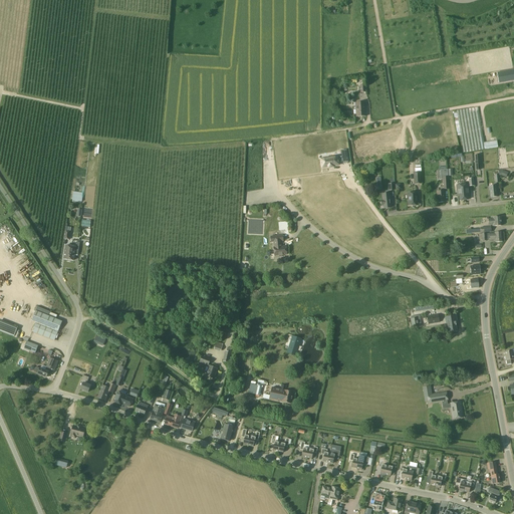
[(513,69),(497,73),(499,83),(513,80),(513,69)]
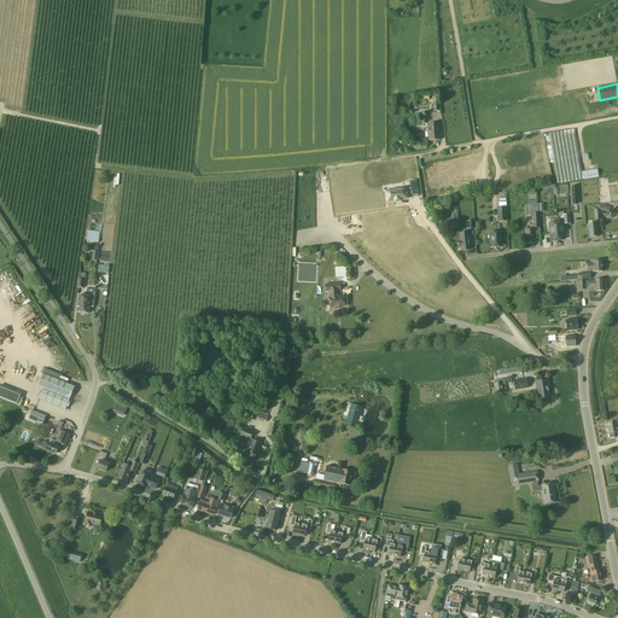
[(429,141),(441,140),(439,123),(427,123),(429,141)]
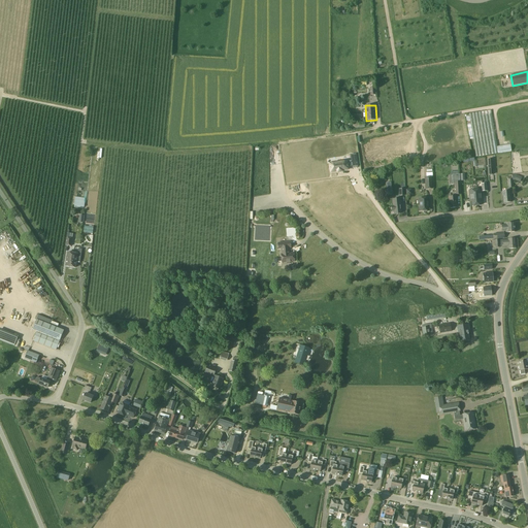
[(497,146),(491,110),(469,113),(469,117),(466,117),(469,136),(472,135),(475,157),(497,153),(497,154),(512,152),(510,144),(497,146)]
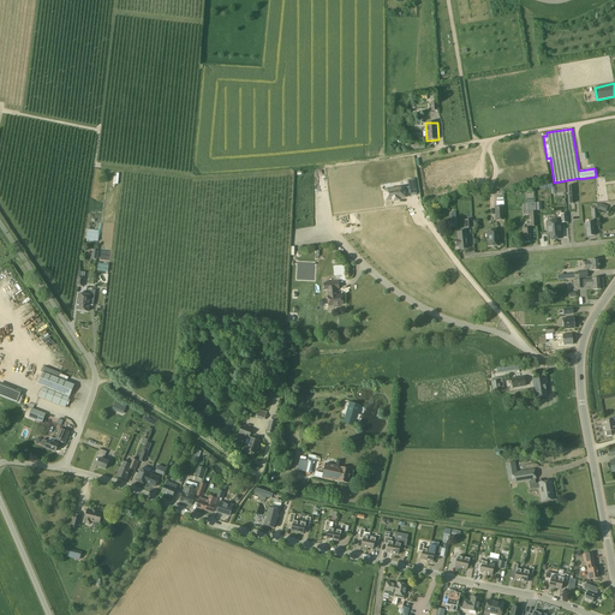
[(416,178),(410,179),(411,186),(405,186),(394,187),(393,187),(394,190),(393,190),(384,191),(386,191),(387,198),(387,199),(394,198),(394,199),(399,198),(399,197),(407,196),(406,192),(407,192),(408,192),(411,191),(412,193),(418,192),(416,178)]
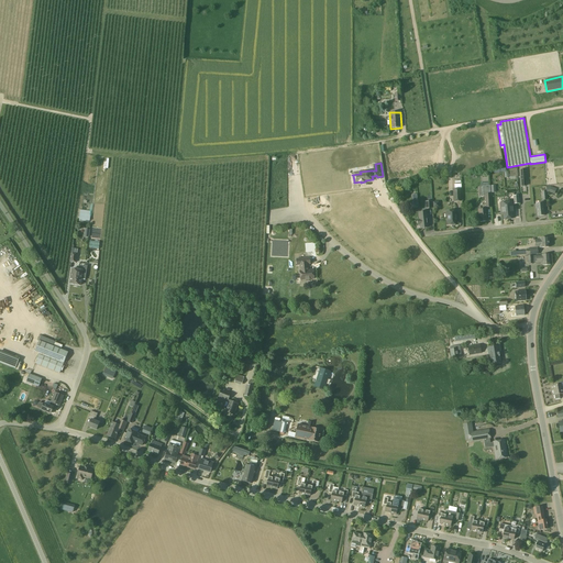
[(490,194),(489,186),(482,186),(483,197),(485,197),(486,208),(492,208),(490,194)]
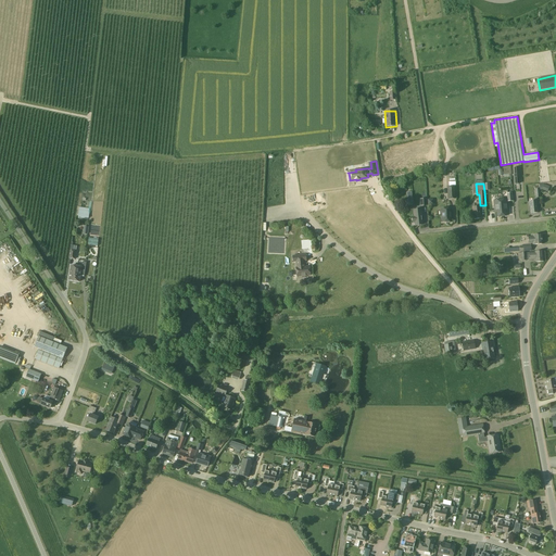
[(506,216),(505,210),(507,210),(506,200),(494,201),(495,210),(496,210),(497,217),(506,216)]
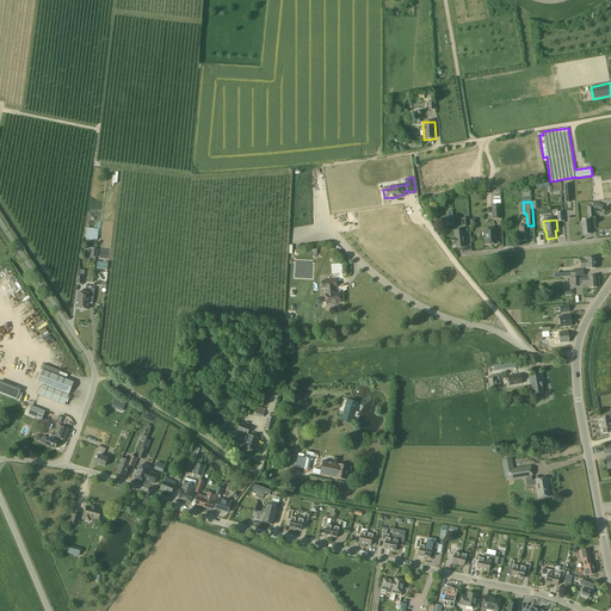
[(591,234),(591,226),(591,221),(581,221),(581,227),(582,226),(582,235),(591,234)]
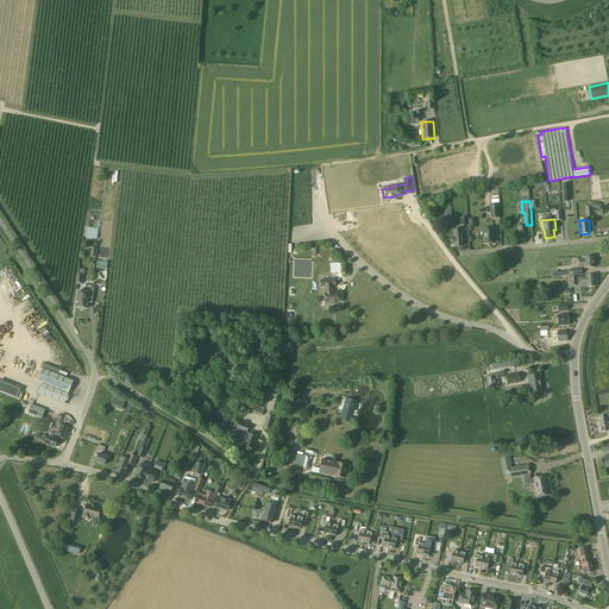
[(98,239),(98,233),(98,228),(87,227),(86,238),(98,239)]
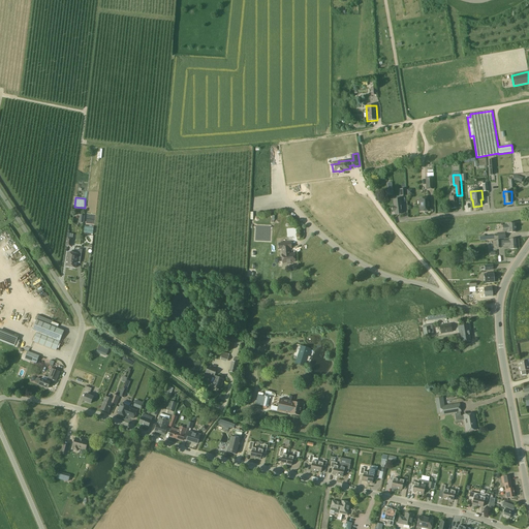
[(402,214),(401,207),(402,206),(401,198),(393,199),(393,207),(392,207),(393,212),(395,212),(395,214),(402,214)]
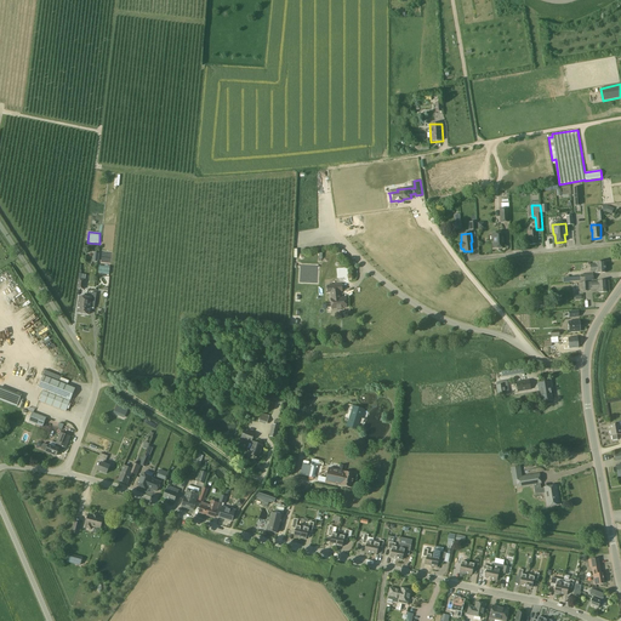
[(503,248),(502,239),(503,239),(503,233),(494,233),(494,238),(493,238),(493,244),(494,244),(495,248),(499,248),(499,249),(500,249),(501,249),(502,249),(502,248),(503,248)]
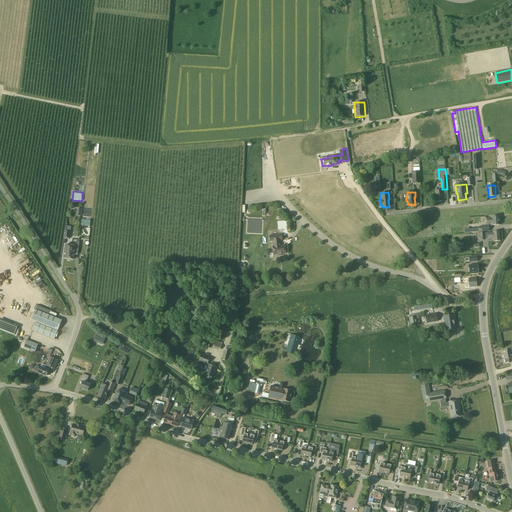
[(499,225),(499,216),(491,216),(491,218),(486,218),(487,224),(490,224),(491,225),(499,225)]
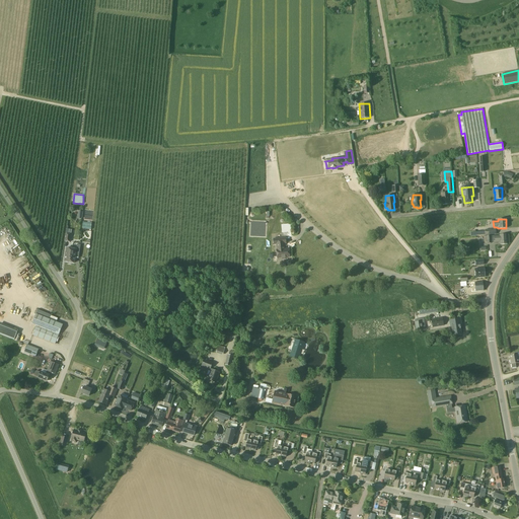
[(292,224),(282,224),(283,232),(292,232),(292,224)]
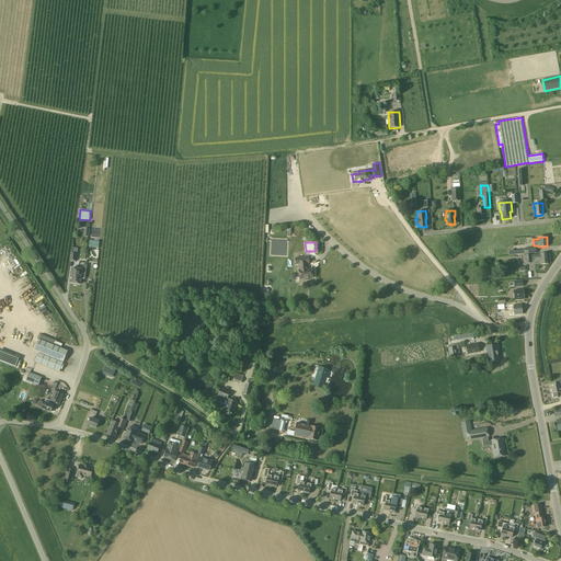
[(548,264),(548,253),(540,253),(540,254),(534,255),(530,255),(530,254),(525,255),(523,255),(523,263),(526,262),(526,263),(531,263),(531,261),(535,261),(535,263),(540,262),(540,264),(548,264)]
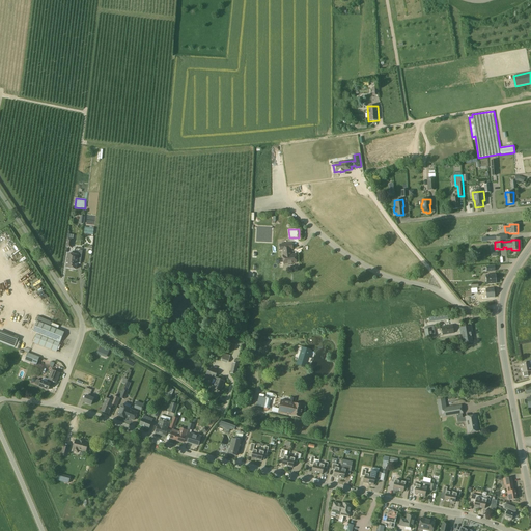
[(291,255),(290,248),(283,249),(284,255),(283,255),(284,263),(288,263),(289,264),(292,264),(292,262),(297,262),(296,254),(291,255)]
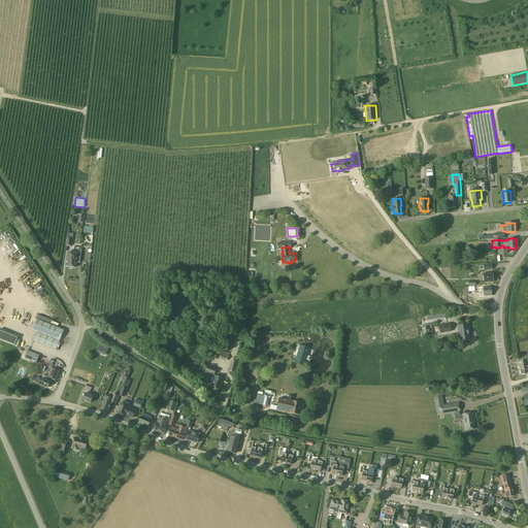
[(79,263),(81,250),(78,249),(77,254),(68,253),(66,266),(75,268),(76,262),(79,263)]
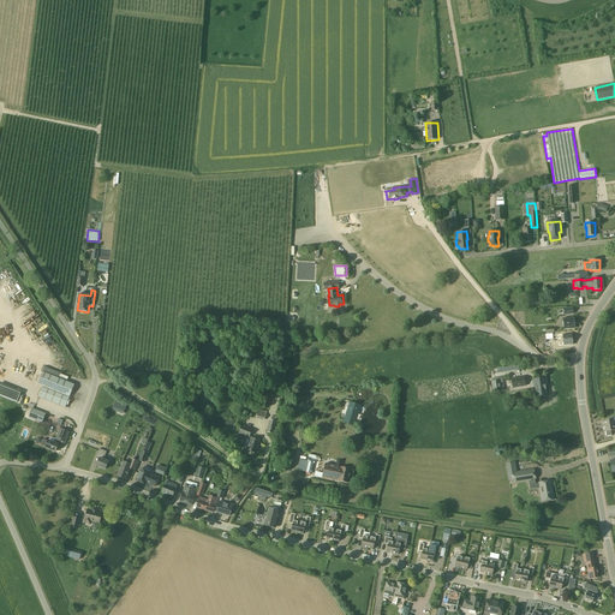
[(563,329),(574,328),(573,318),(562,318),(563,329)]
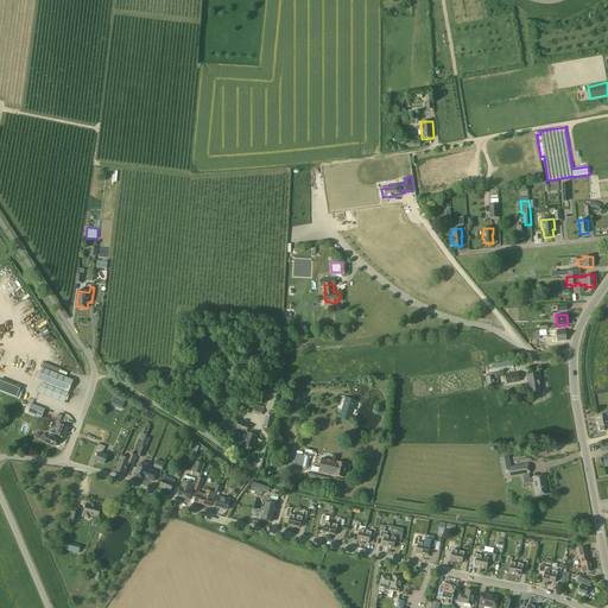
[(549,344),(557,343),(557,342),(567,341),(565,330),(553,331),(553,336),(549,336),(549,339),(549,344)]
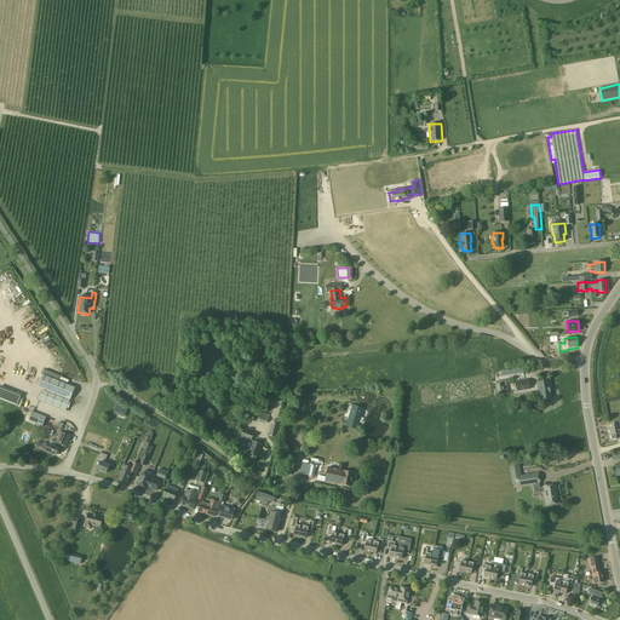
[(38,388),(42,390),(70,401),(75,389),(42,375),(38,388)]
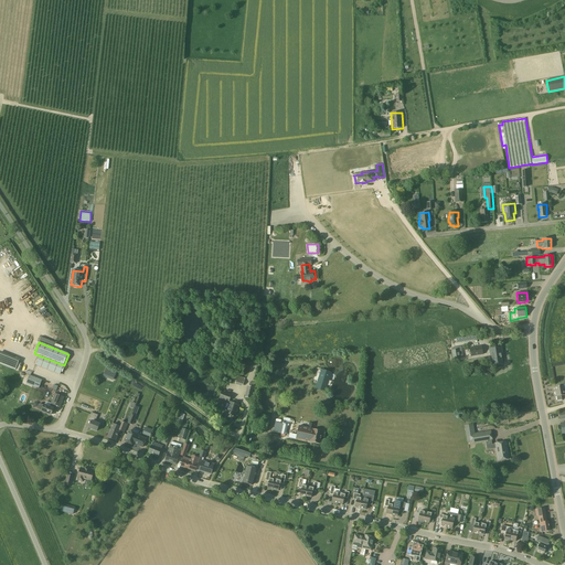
[(458,348),(458,345),(451,347),(451,350),(451,351),(452,361),(460,359),(464,359),(461,348),(458,348)]
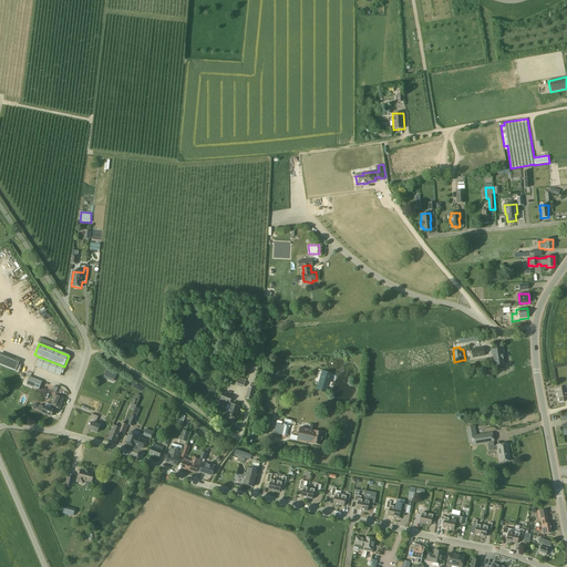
[(472,358),(484,356),(483,348),(471,349),(472,358)]
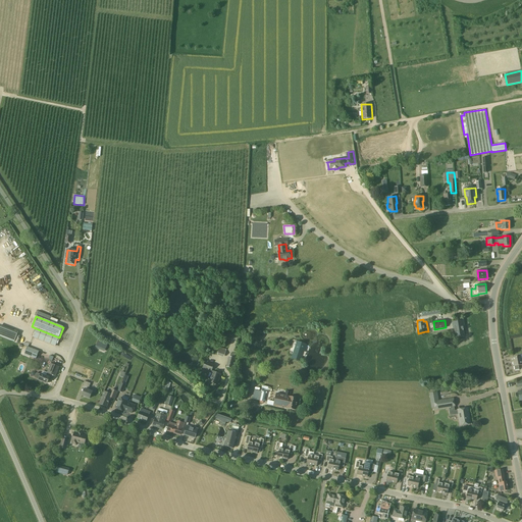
[(455,337),(464,336),(463,329),(464,329),(463,320),(453,322),(455,337)]
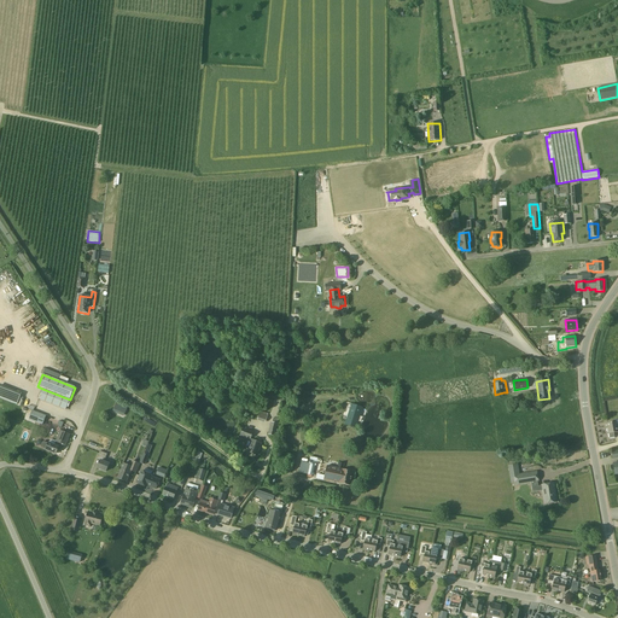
[(21,396),(0,388),(0,397),(17,404),(21,396)]
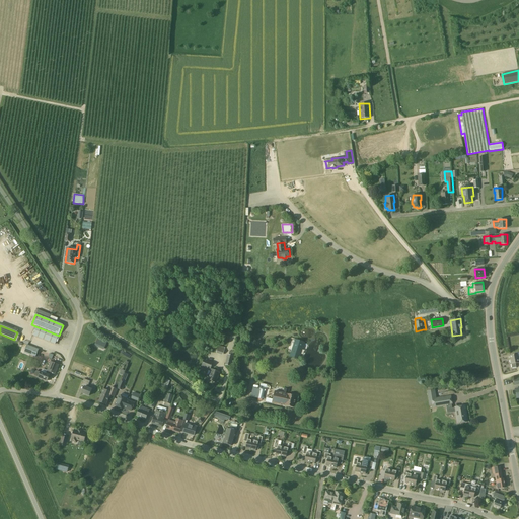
[(59,336),(35,326),(32,336),(55,345),(59,336)]
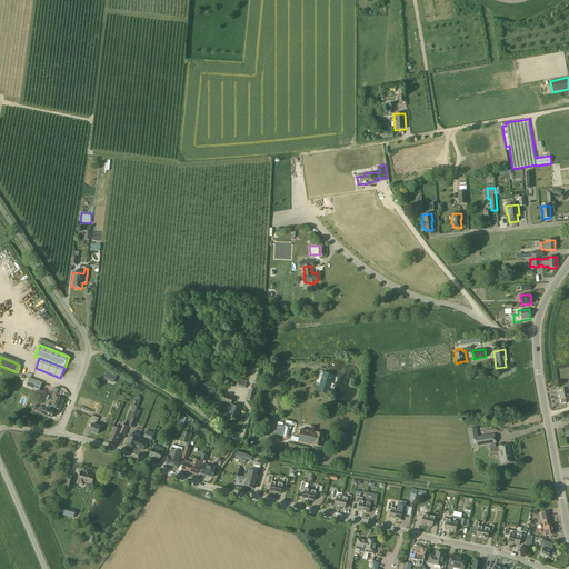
[(113,383),(118,375),(108,370),(103,379),(113,383)]
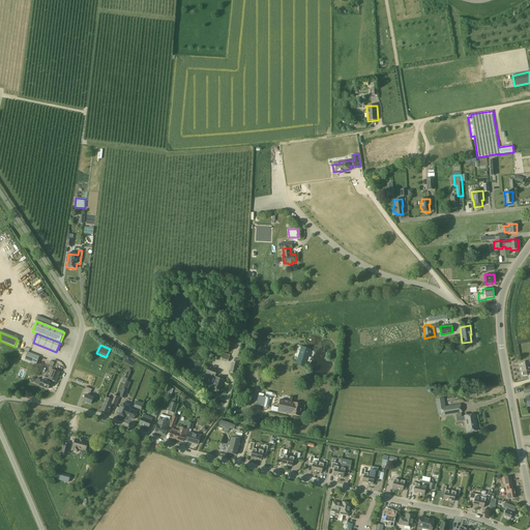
[(310,352),(301,350),(298,364),(298,367),(305,369),(310,352)]
